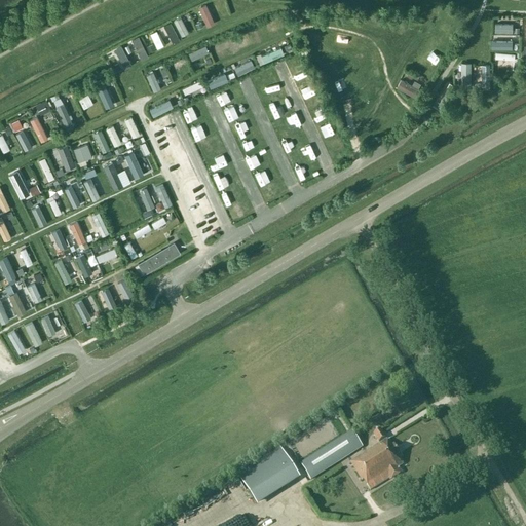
[(236,1),(225,4),(228,13),(239,10),(236,1)]
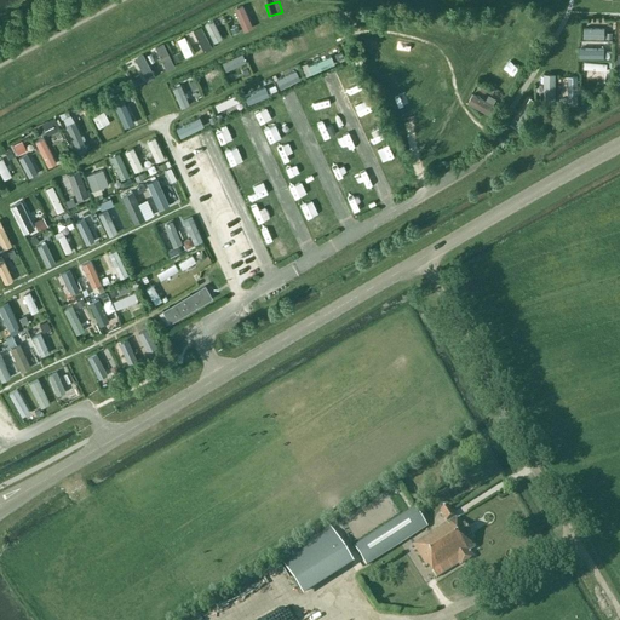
[(248,6),(241,9),(248,24),(256,22),(248,6)]
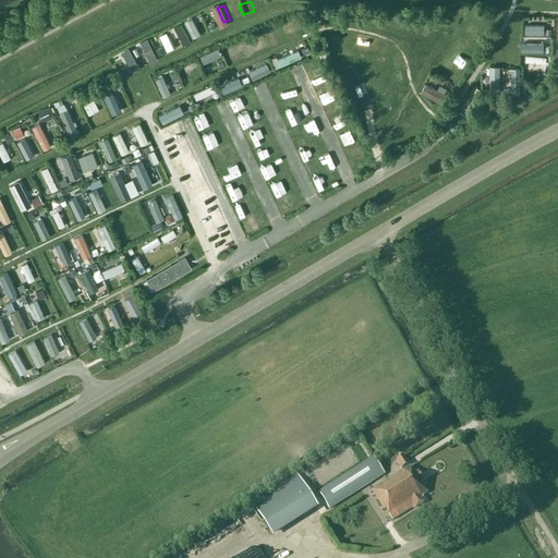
[(199,13),(204,23),(213,20),(208,10),(199,13)]
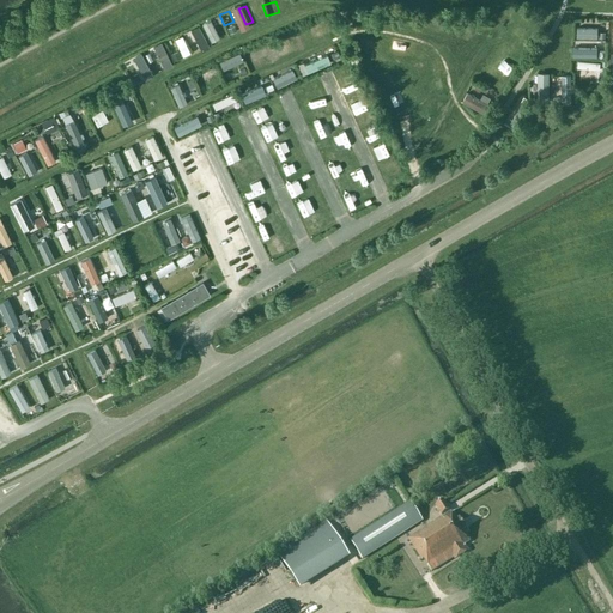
[(199,24),(207,42),(214,38),(206,20),(199,24)]
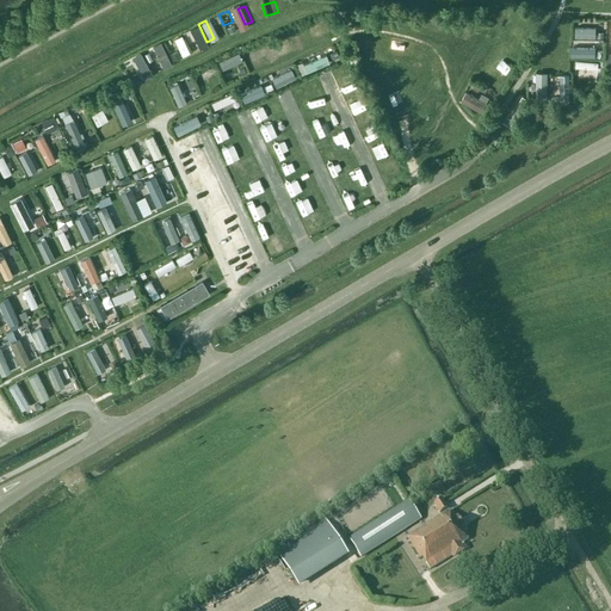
[(501,35),(508,36),(513,23),(506,20),(501,35)]
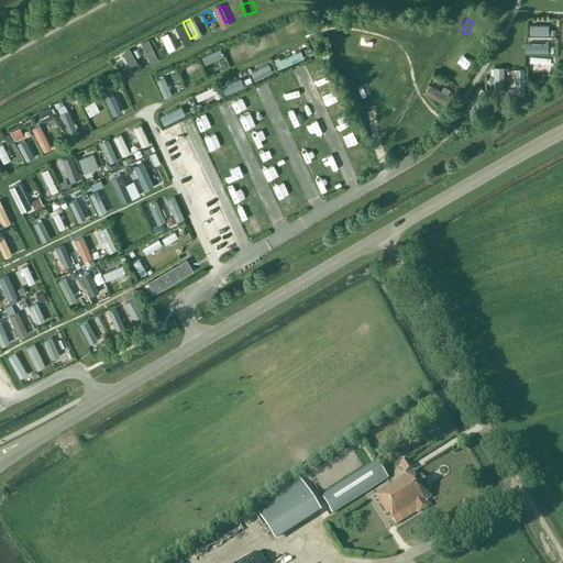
[(530,35),(531,45),(552,44),(552,26),(526,28),(527,35),(530,35)]
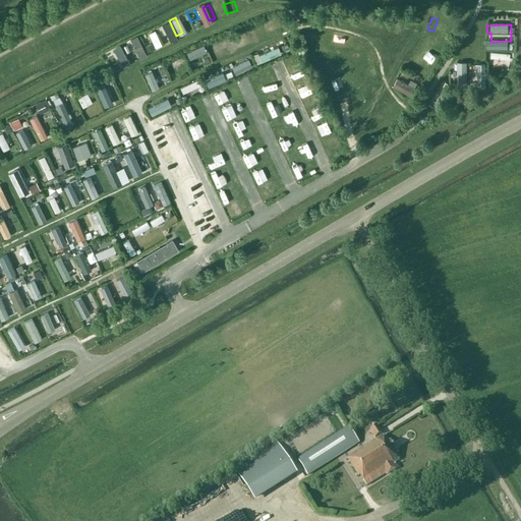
[(156,33),(159,37),(167,32),(164,27),(156,33)]
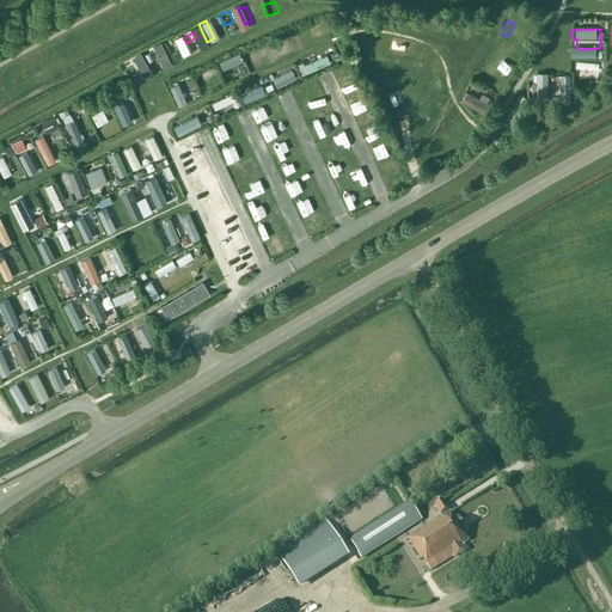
[(312,44),(324,40),(322,34),(310,40),(312,44)]
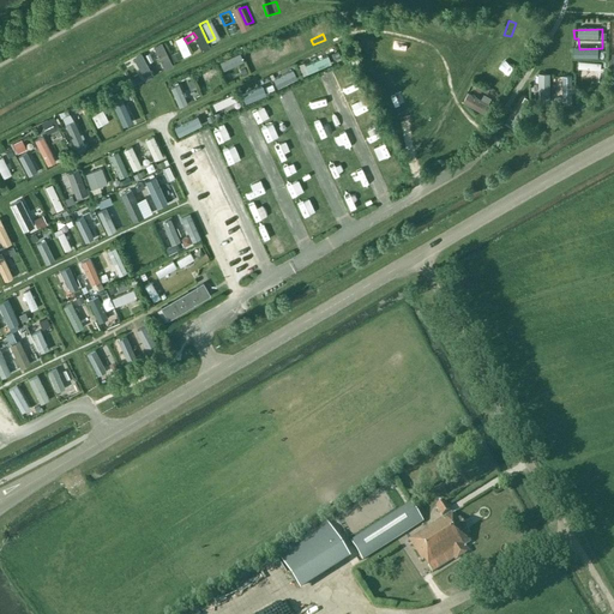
[(179,37),(173,41),(180,53),(186,49),(179,37)]
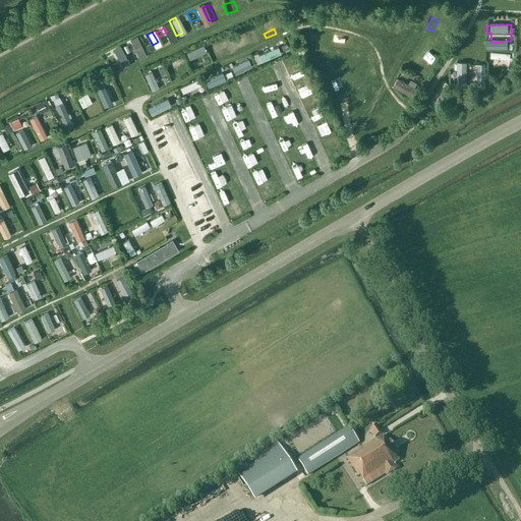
[(416,48),(422,52),(431,38),(424,34),(416,48)]
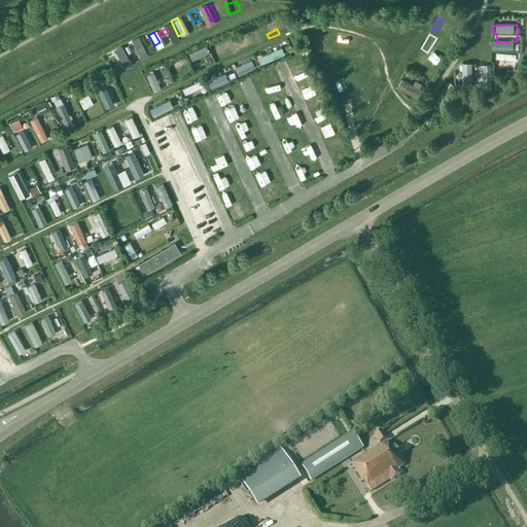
[(133,40),(138,57),(144,55),(139,38),(133,40)]
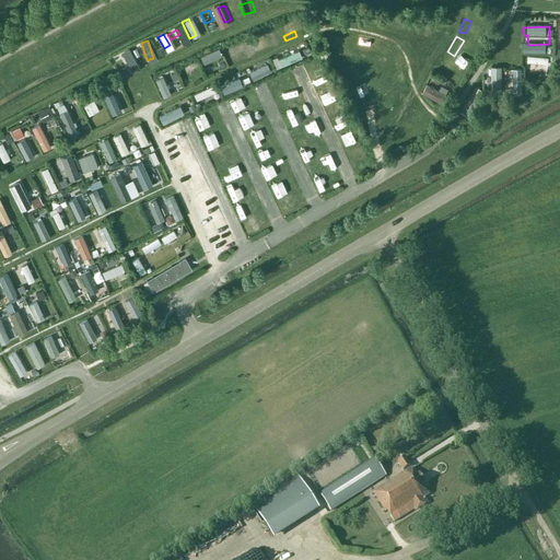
[(261,42),(254,46),(257,51),(265,48),(261,42)]
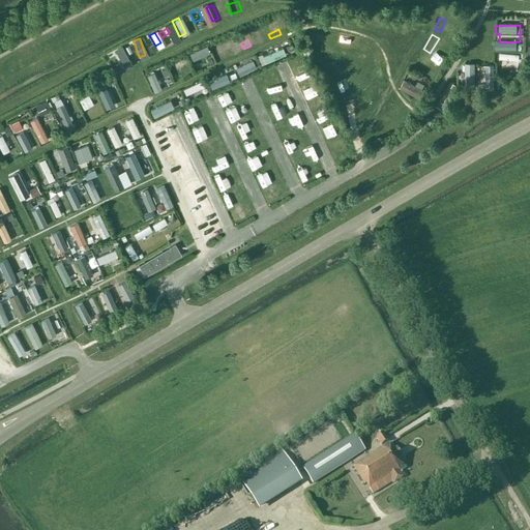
[(278,54),(287,51),(283,39),(274,42),(278,54)]
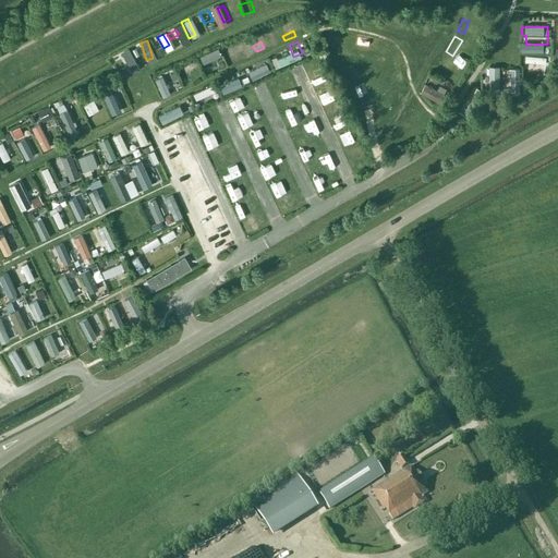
[(222,55),(225,63),(234,60),(231,51),(222,55)]
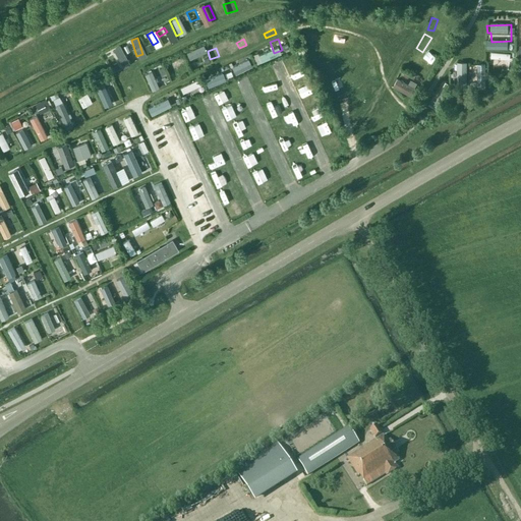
[(193,55),(197,63),(207,59),(204,51),(193,55)]
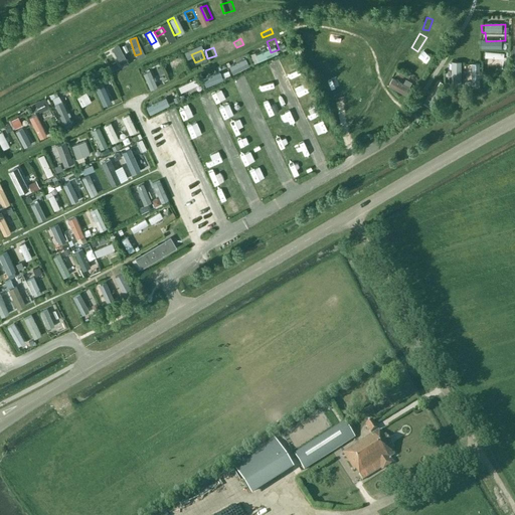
[(109,72),(116,69),(108,54),(102,57),(109,72)]
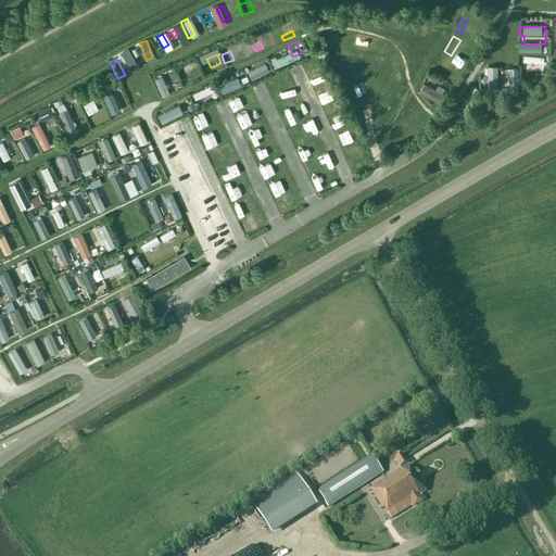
[(443,74),(449,63),(439,59),(433,70),(443,74)]
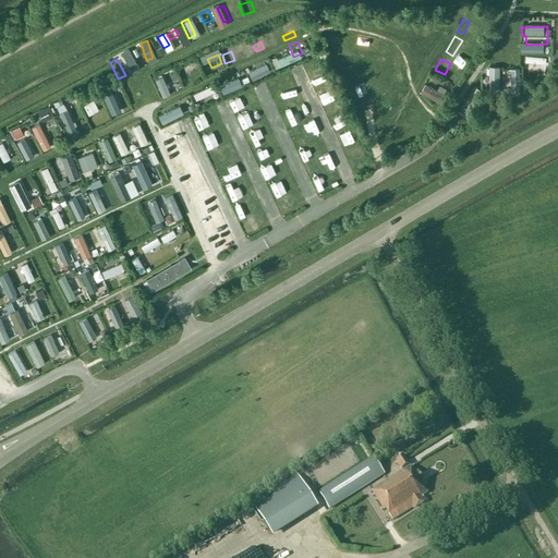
[(185,69),(190,80),(199,75),(195,65),(185,69)]
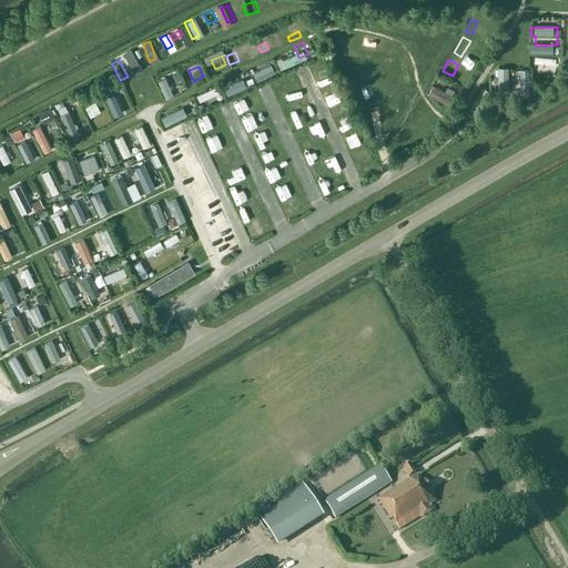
[(257,68),(249,73),(253,81),(262,75),(257,68)]
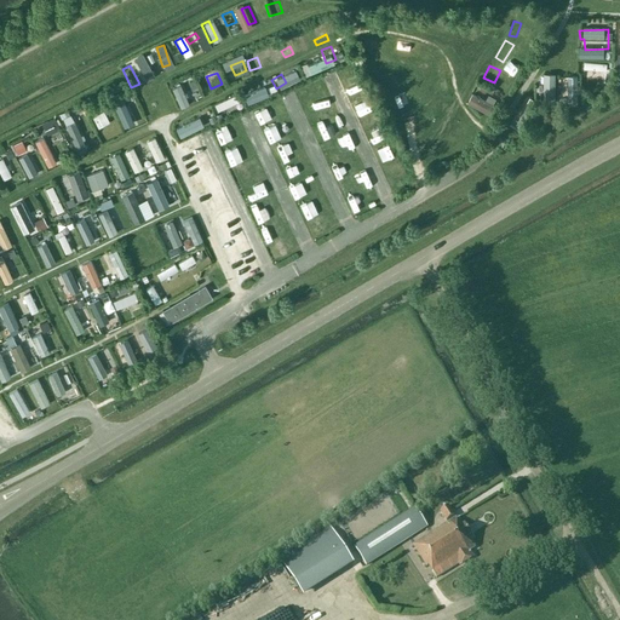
[(554,91),(554,74),(541,74),(540,91),(554,91)]
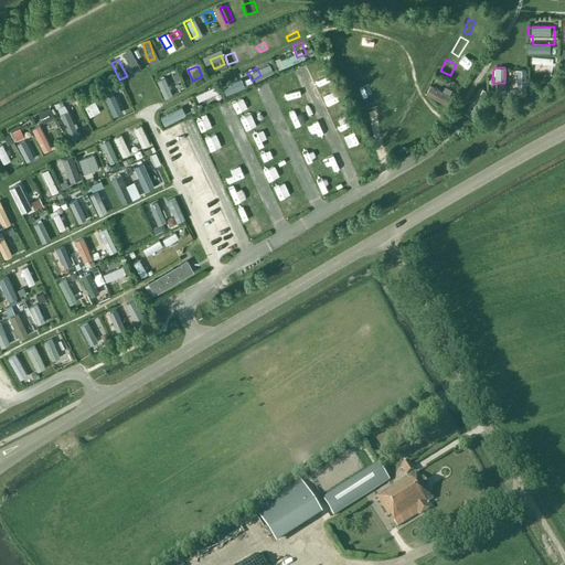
[(220,84),(224,95),(238,88),(233,77),(220,84)]
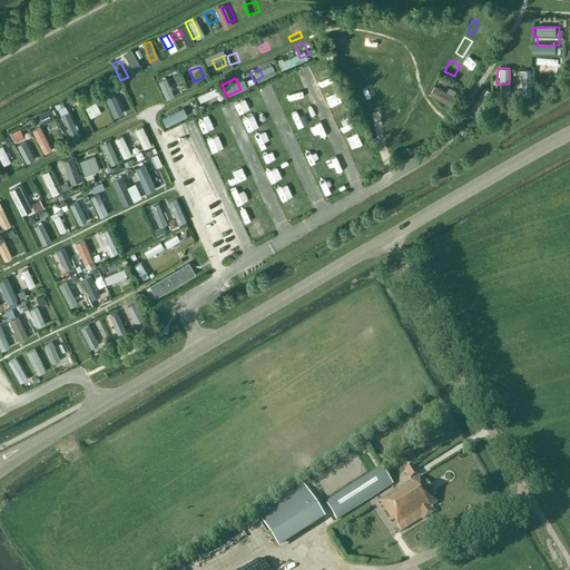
[(440,101),(449,87),(438,79),(428,94),(440,101)]
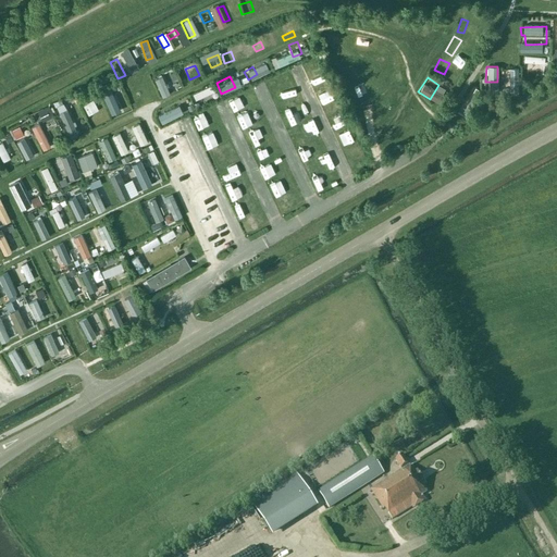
[(307,81),(310,90),(318,88),(314,78),(307,81)]
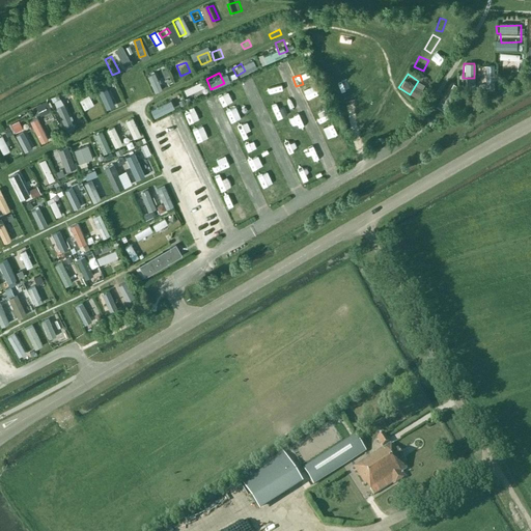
[(155,76),(148,78),(155,92),(161,89),(155,76)]
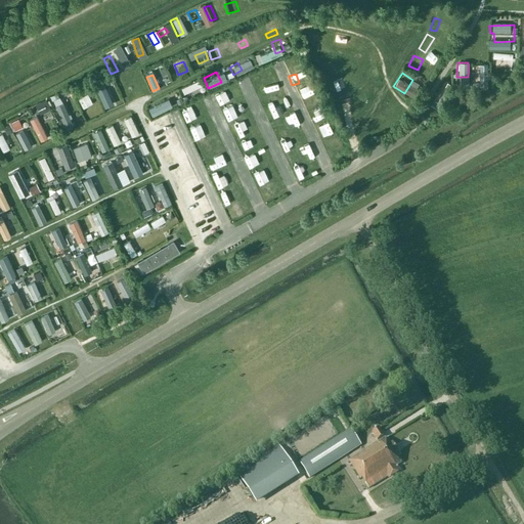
[(190,96),(202,92),(199,82),(187,85),(190,96)]
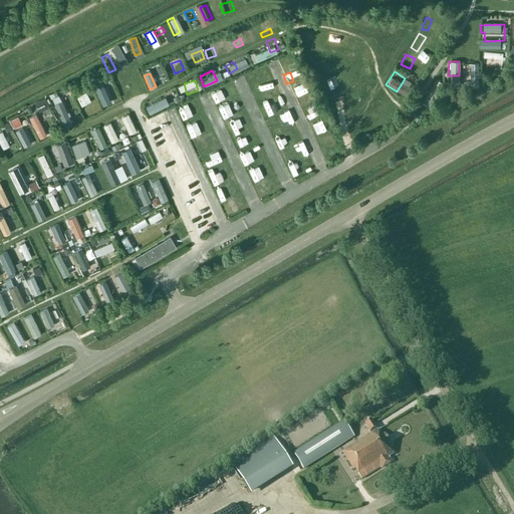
[(100,86),(101,86),(100,82),(92,84),(97,100),(103,98),(100,86)]
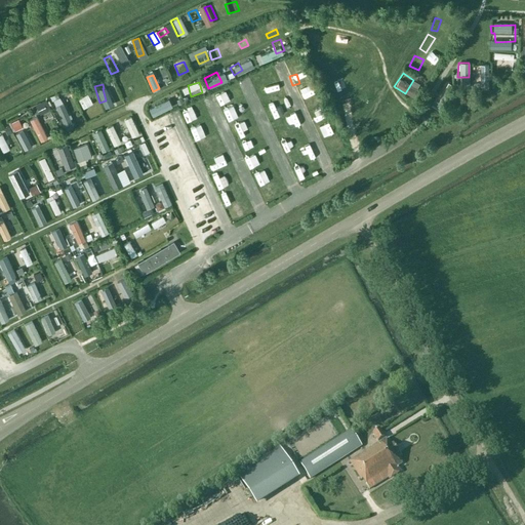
[(218,92),(215,95),(221,105),(225,103),(218,92)]
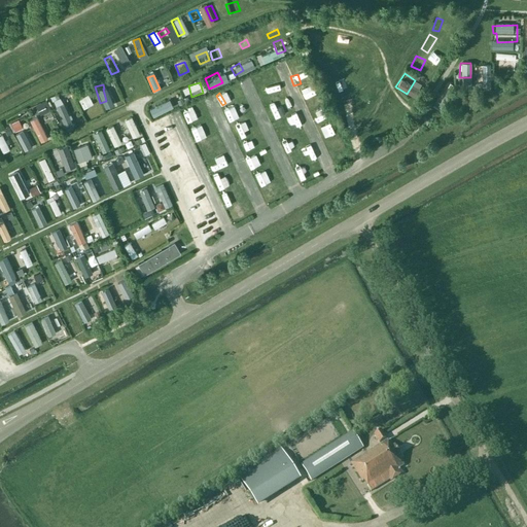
[(64,107),(58,95),(49,99),(56,111),(64,107)]
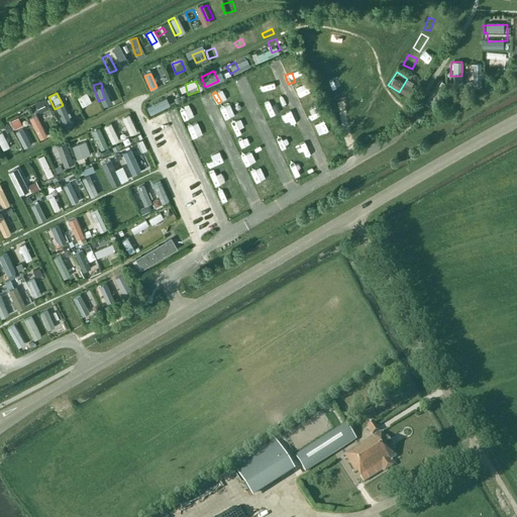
[(85,93),(76,98),(81,108),(90,103),(85,93)]
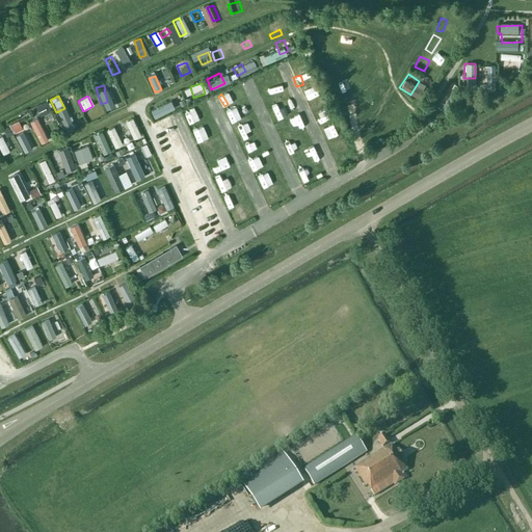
[(306,104),(310,112),(319,108),(315,100),(306,104)]
